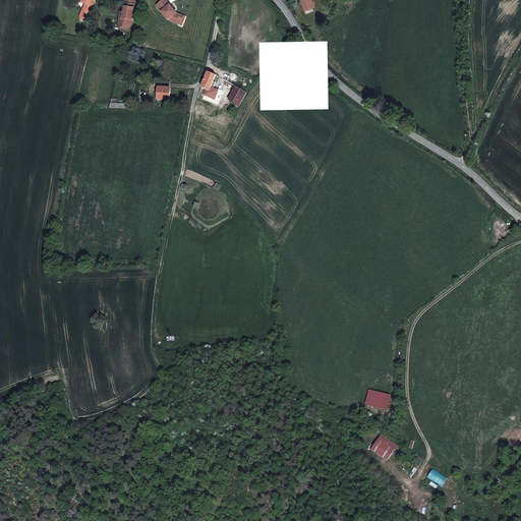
[(80,0),(81,1),(84,4),(83,7),(88,10),(94,3),(93,2),(93,0),(80,0)]
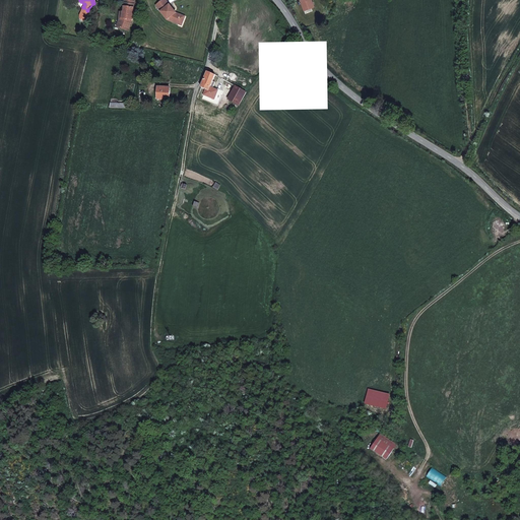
[(123,17),(125,18),(122,28),(128,31),(131,20),(133,20),(133,18),(134,10),(135,2),(134,0),(127,0),(128,3),(126,12),(124,12),(123,17)]
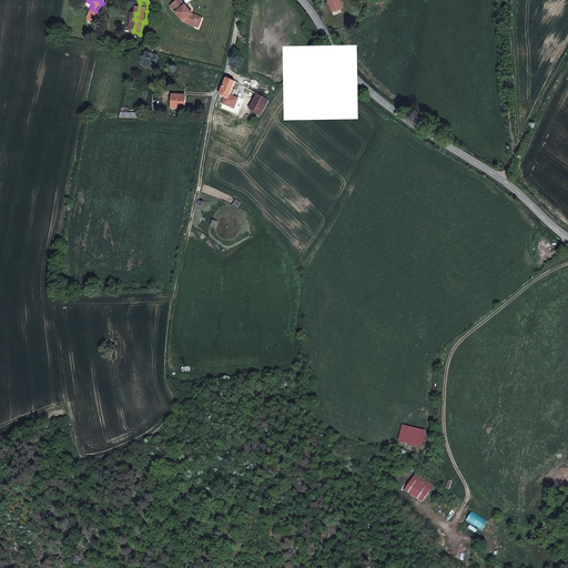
[(340,0),(330,0),(333,9),(343,6),(340,0)]
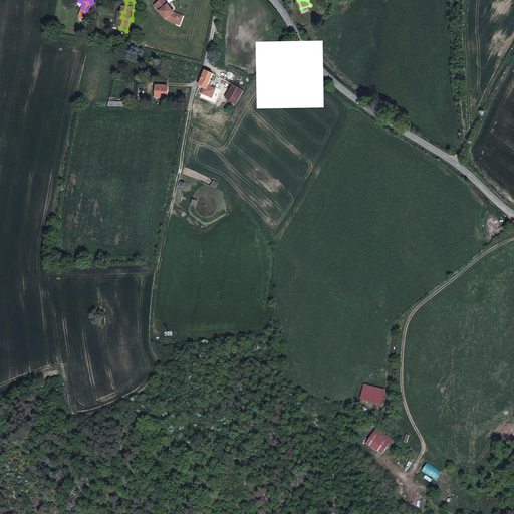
[(172,16),(170,14),(172,13),(163,2),(154,9),(165,23),(176,26),(179,18),(172,16)]
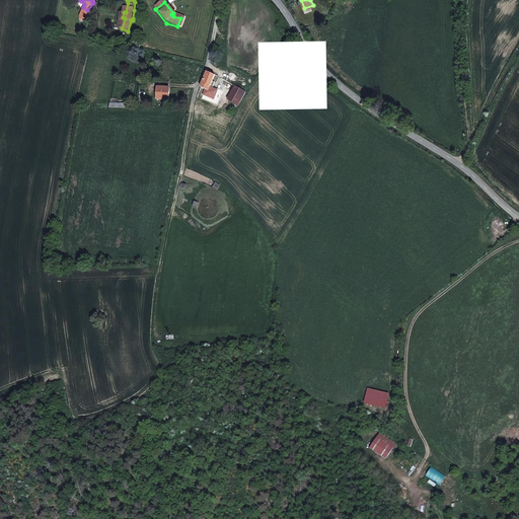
[(84,4),(76,13),(76,16),(78,18),(81,17),(87,10),(83,7),(84,4)]
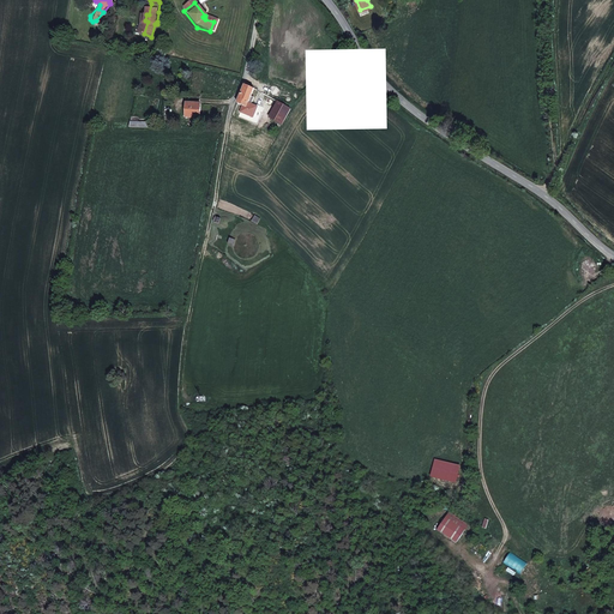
[(205,16),(203,17),(205,19),(214,22),(210,31),(215,32),(218,22),(206,18),(205,16)]
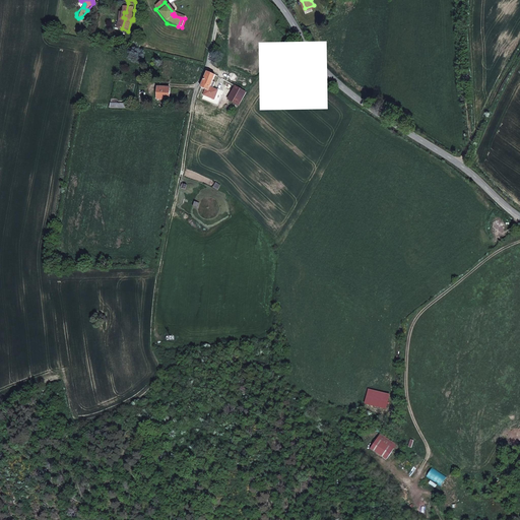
[(203,87),(209,90),(216,74),(209,71),(203,86),(203,87)]
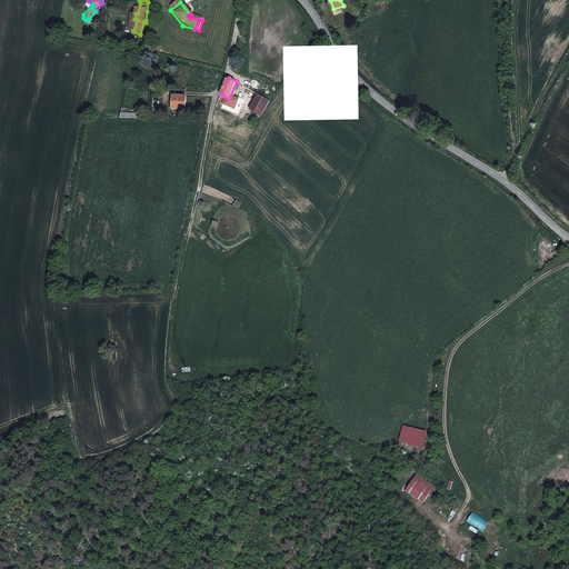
[(269,100),(257,93),(248,108),(260,116),(269,100)]
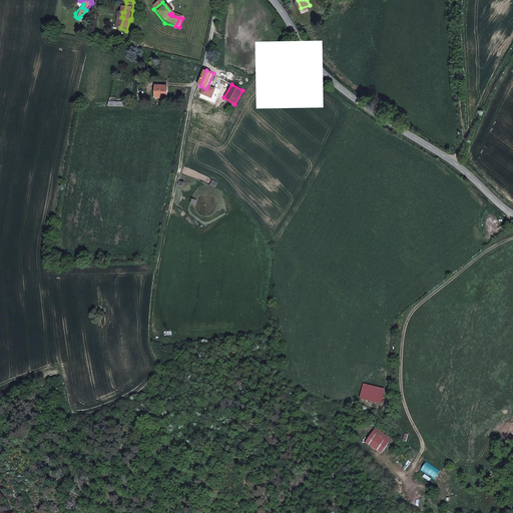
[(166,86),(155,86),(155,97),(166,97),(166,86)]
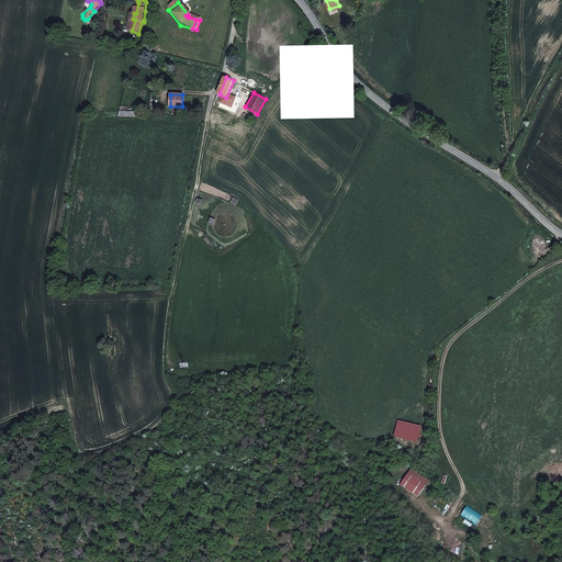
[(198,199),(197,203),(201,204),(201,205),(202,206),(203,208),(204,209),(205,209),(208,209),(209,208),(210,206),(210,204),(210,203),(210,201),(209,200),(208,199),(205,199),(204,199),(203,199),(201,200),(198,199)]
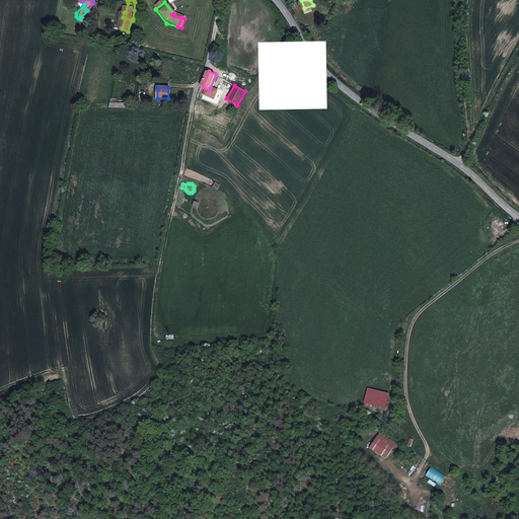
[(371,446),(386,455),(392,446),(377,437),(371,446)]
